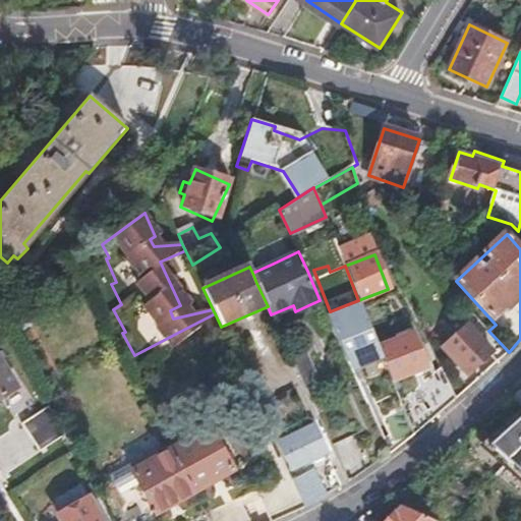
[(497,363),(509,352),(488,331),(479,340),(466,326),(441,347),(466,375),(489,355),(497,363)]
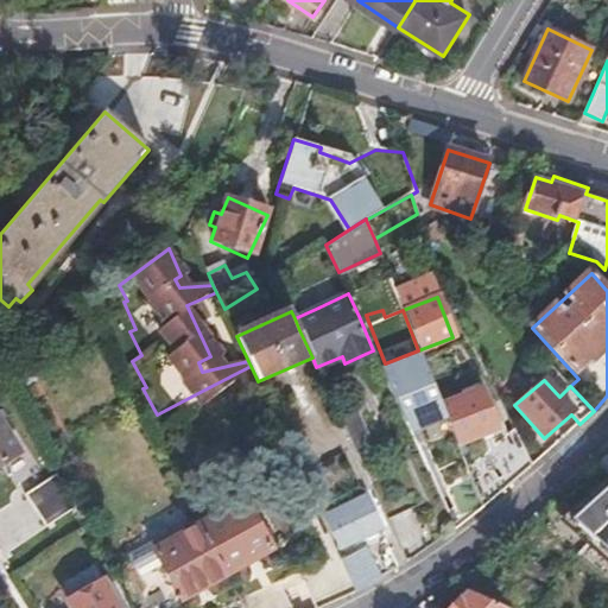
[(479,388),(439,404),(456,444),(495,429),(479,388)]
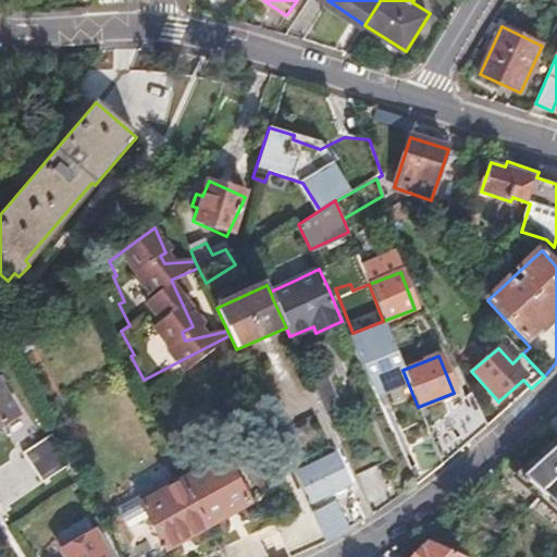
[(312,386),(324,413),(338,407),(324,376),(319,380),(310,383),(312,386)]
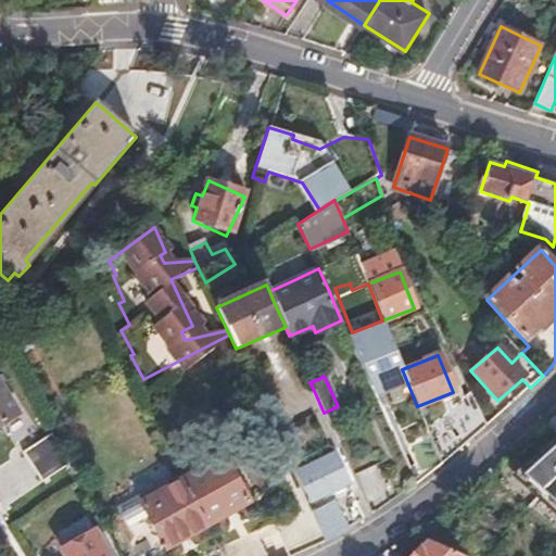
[(0,381),(0,424),(20,412),(0,381)]
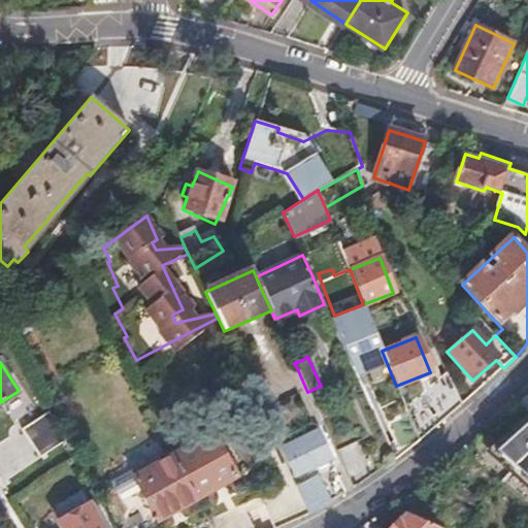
[(461,405),(447,375),(405,408),(407,415),(418,440),(461,405)]
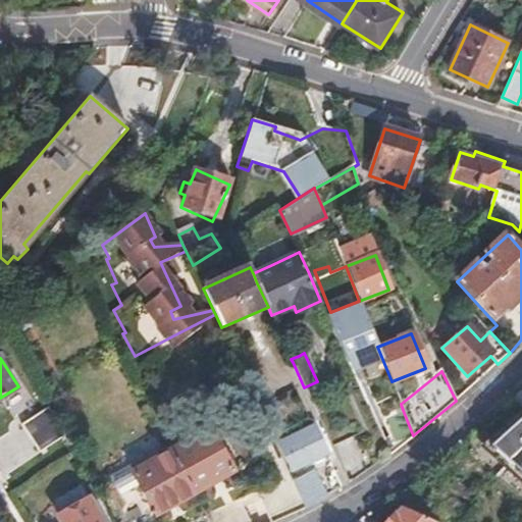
[(44,407),(21,419),(38,448),(60,434),(44,407)]
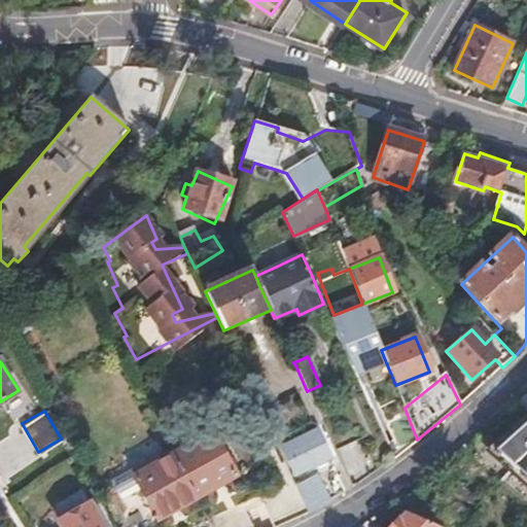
[(327,437),(337,458),(370,444),(355,411),(350,413),(322,426),(327,437)]
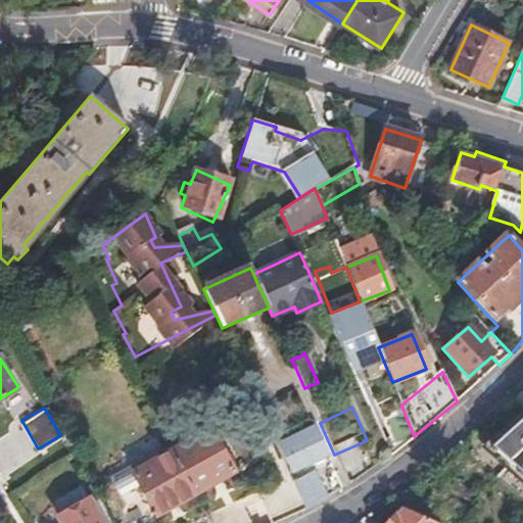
[(522,489),(488,450),(522,419),(522,411),(479,450),(522,498),(522,489)]
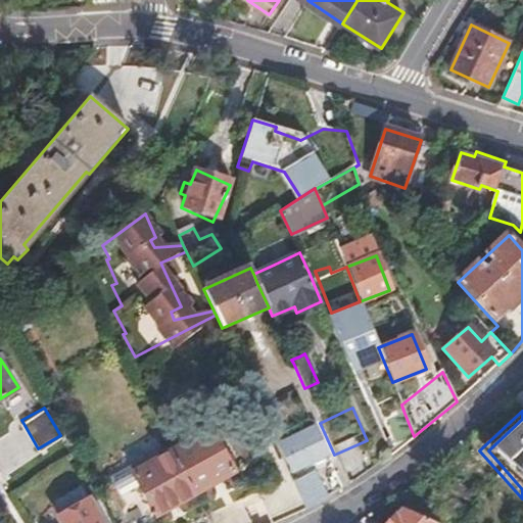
[(522,419),(488,450),(522,489),(522,419)]
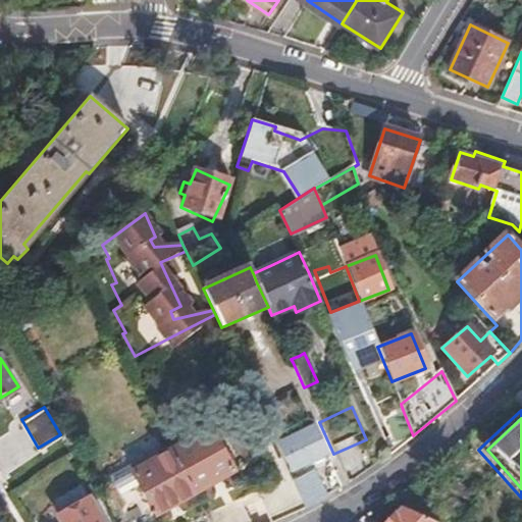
[(291,472),(325,456),(312,425),(278,442),(291,472)]
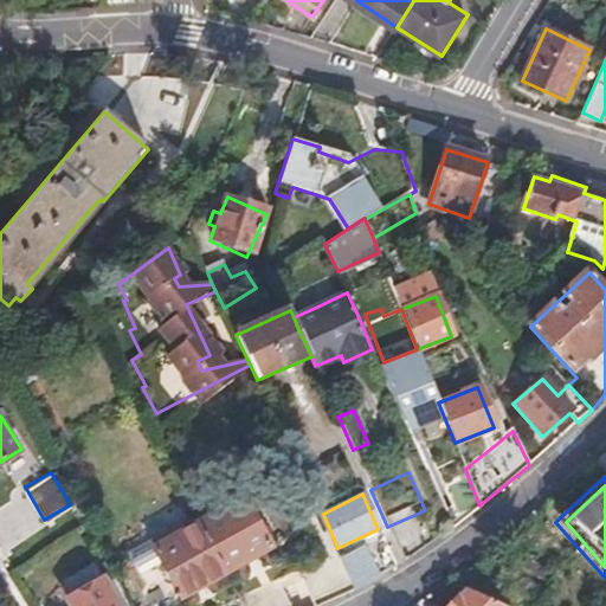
[(249,496),(202,522),(227,574),(274,548),(249,496)]
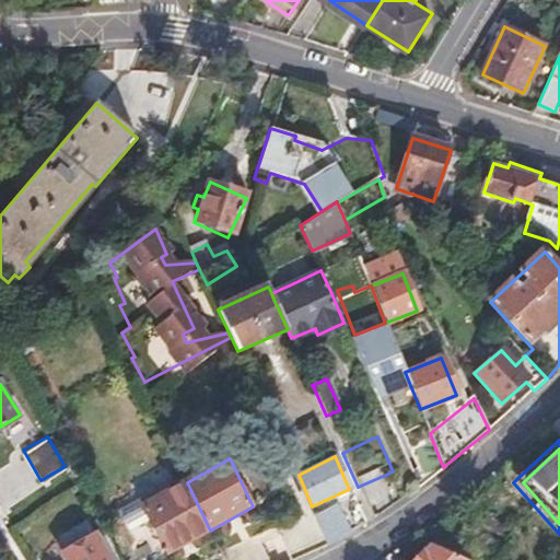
[(210,531),(187,482),(146,503),(143,504),(150,517),(167,551),(210,531)]
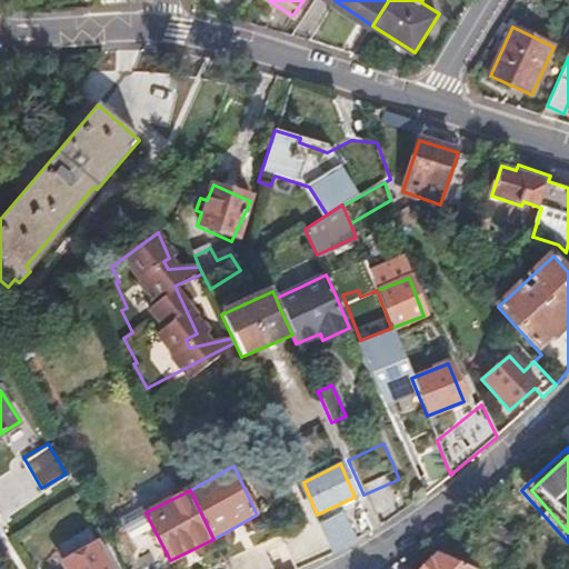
[(146,512),(148,511),(143,503),(120,516),(131,537),(152,526),(146,512)]
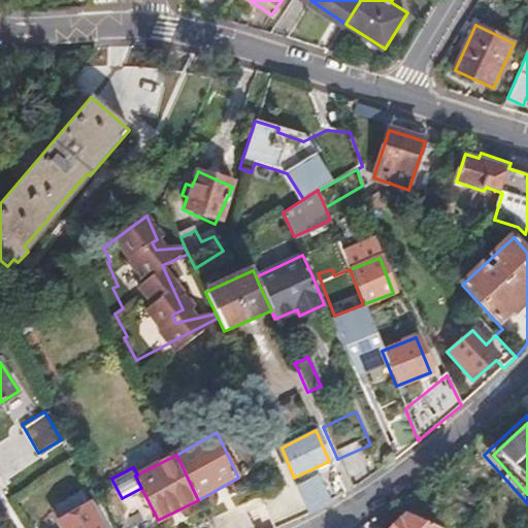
[(307,515),(342,495),(332,470),(295,487),(307,515)]
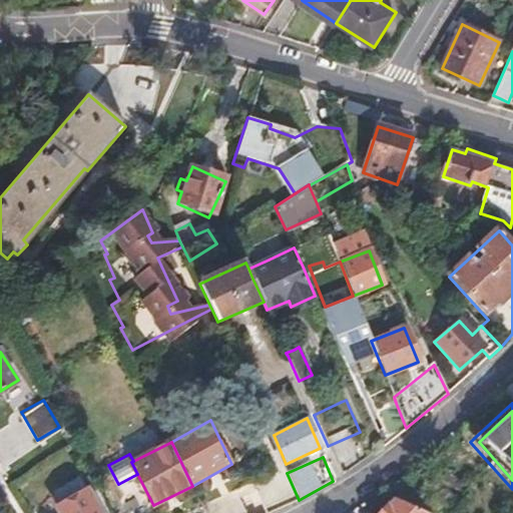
[(270,512),(299,500),(287,473),(254,487),(266,512),(270,512)]
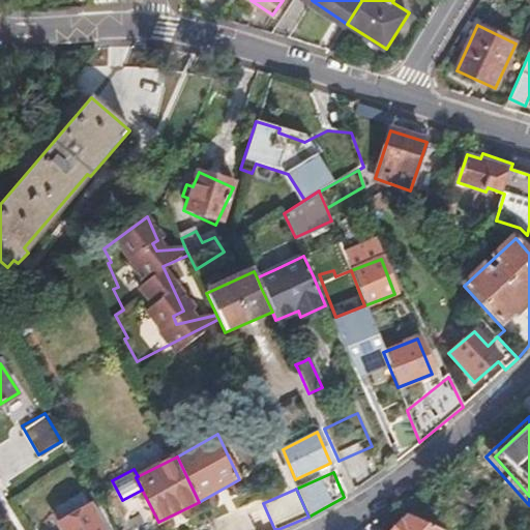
[(56,507),(63,522),(90,506),(83,493),(56,507)]
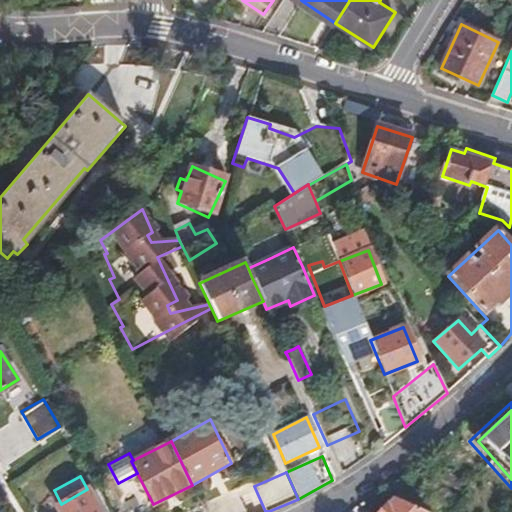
[(95,485),(87,489),(99,511),(109,511),(110,511),(95,485)]
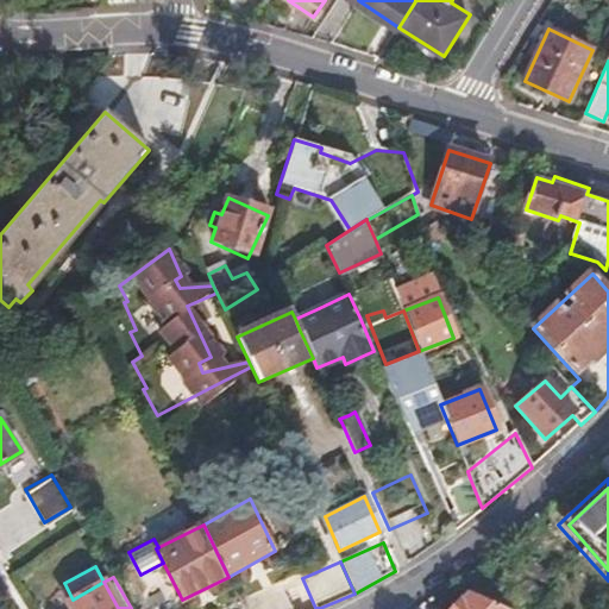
[(118,608),(104,582),(73,600),(77,607),(77,608),(118,608)]
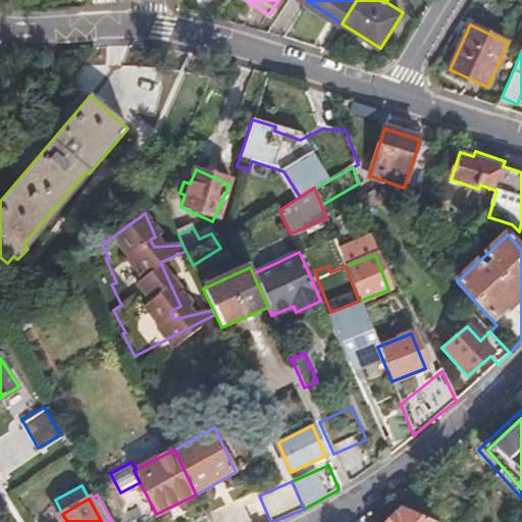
[(249,521),(241,505),(208,519),(209,520),(209,521),(249,521)]
